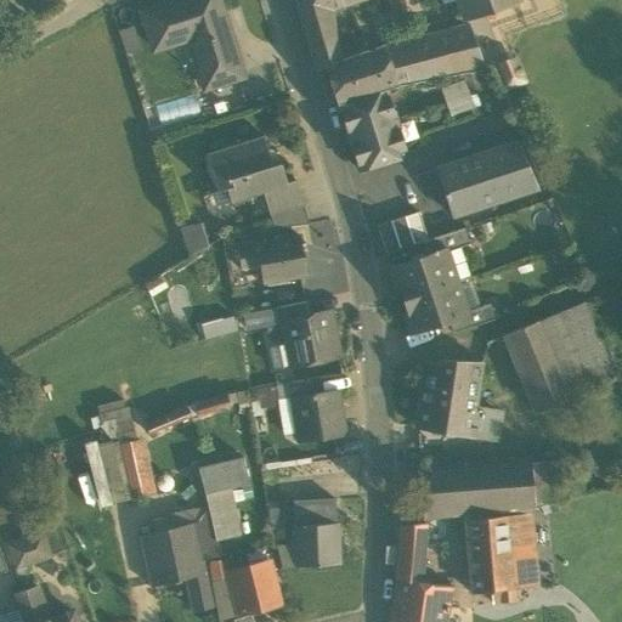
[(186,29),(198,69),(236,57),(216,0),(180,0),(142,12),(151,40),(186,29)]
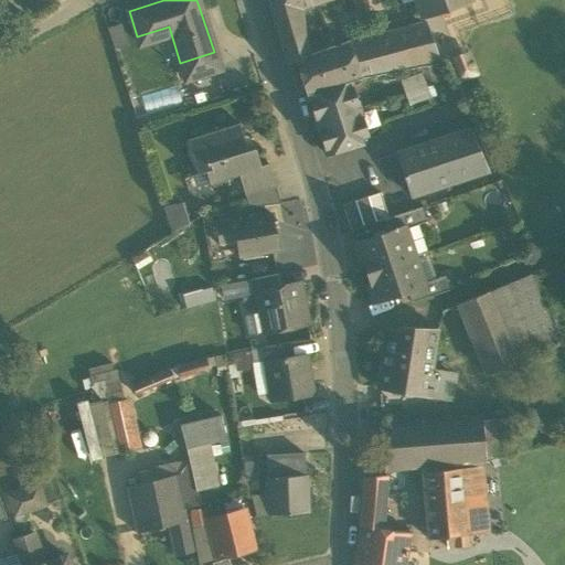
[(414,0),(420,19),(424,18),(470,2),(469,0),(414,0)]
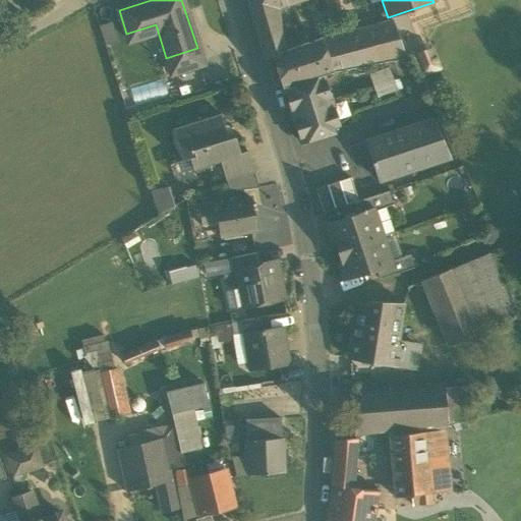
[(279,37),(277,7),(274,1),(251,7),(262,43),(279,37)]
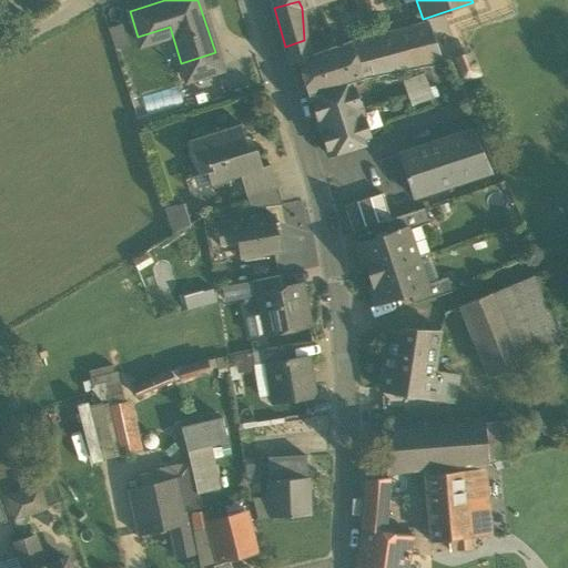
[(123,22),(109,26),(113,48),(128,44),(123,22)]
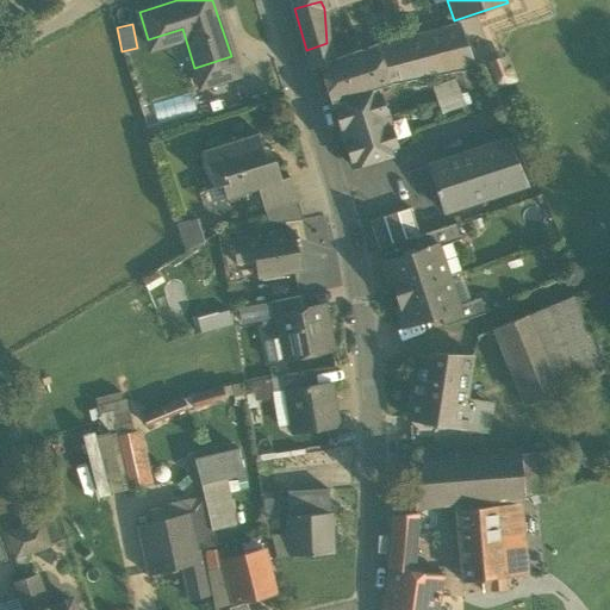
[(387,81),(473,64),(459,24),(377,45),(387,81)]
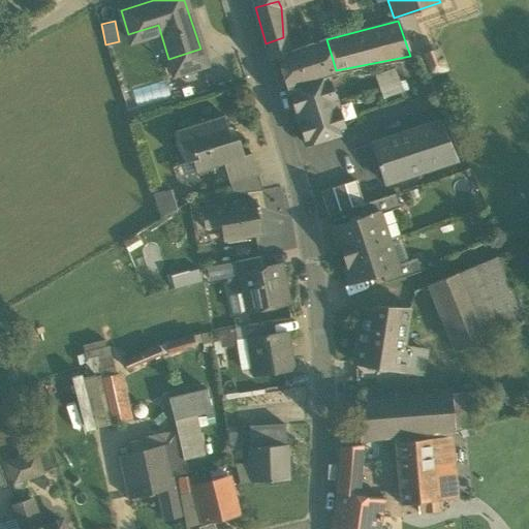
[(277,55),(287,89),(327,76),(337,73),(336,70),(327,39),(277,55)]
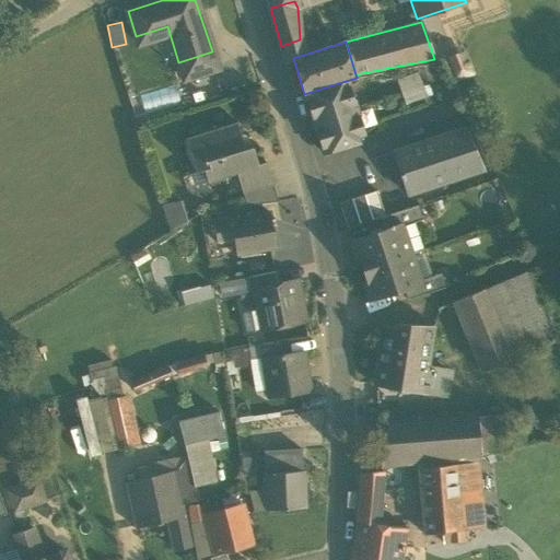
[(178,62),(184,80),(218,69),(212,51),(178,62)]
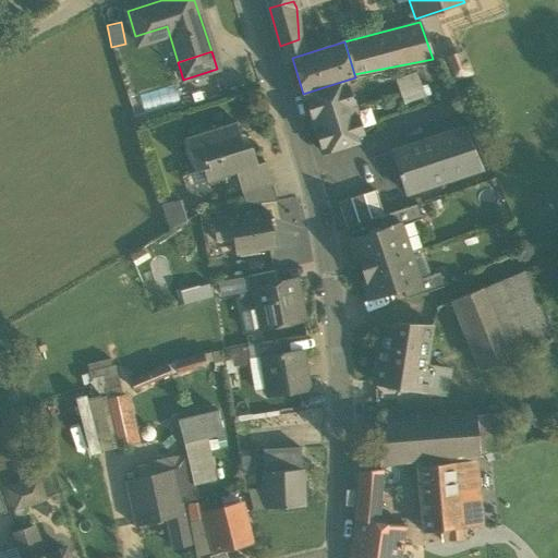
[(397,79),(402,93),(419,87),(414,73),(397,79)]
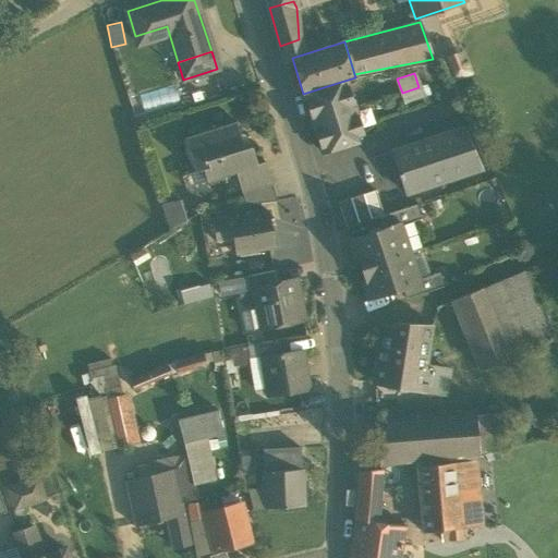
[(303,94),(313,123),(354,110),(344,81),(303,94)]
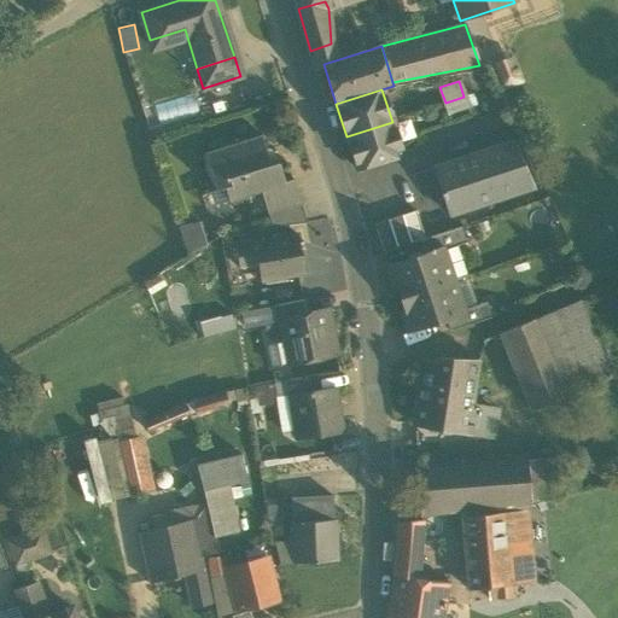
[(468,109),(464,97),(445,103),(450,115),(468,109)]
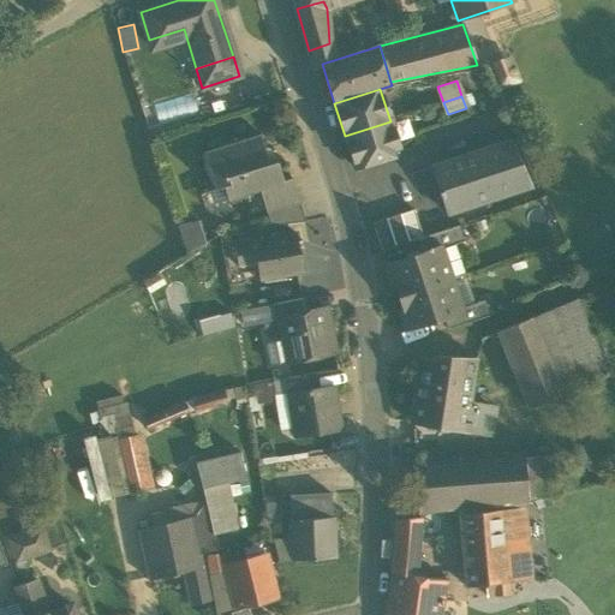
[(399,148),(390,121),(345,136),(356,169),(392,157),(389,150),(399,148)]
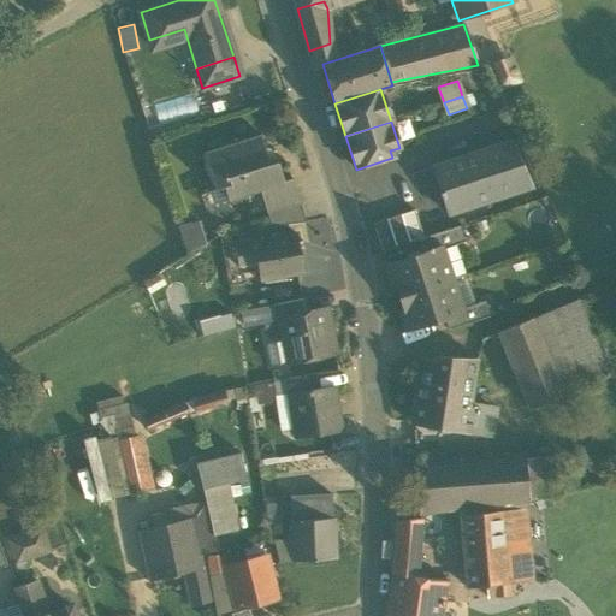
[(227,181),(234,200),(264,190),(262,187),(283,181),(277,161),(270,164),(260,135),(203,153),(213,185),(227,181)]
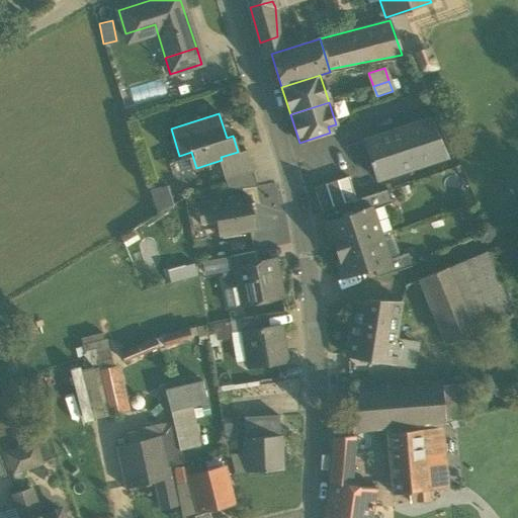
[(364,141),(376,180),(445,157),(429,119),(364,141)]
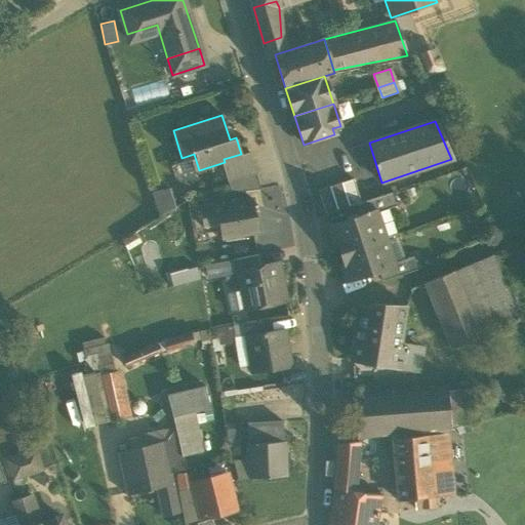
[(225,162),(231,180),(255,174),(248,152),(241,154),(224,159),(225,162)]
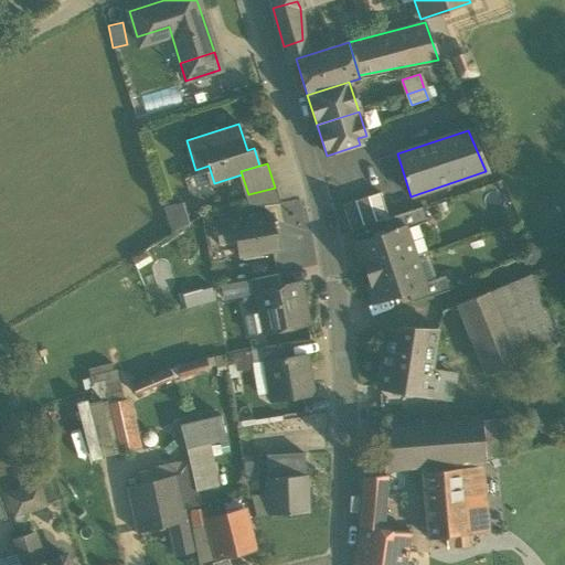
[(280,204),(275,188),(248,194),(253,208),(280,204)]
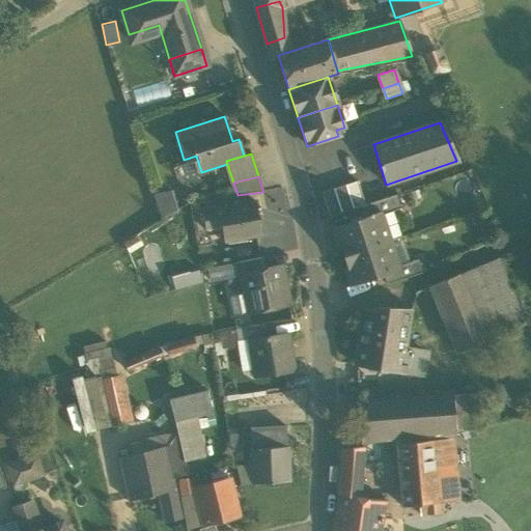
[(345,185),(353,208),(360,206),(365,205),(357,182),(345,185)]
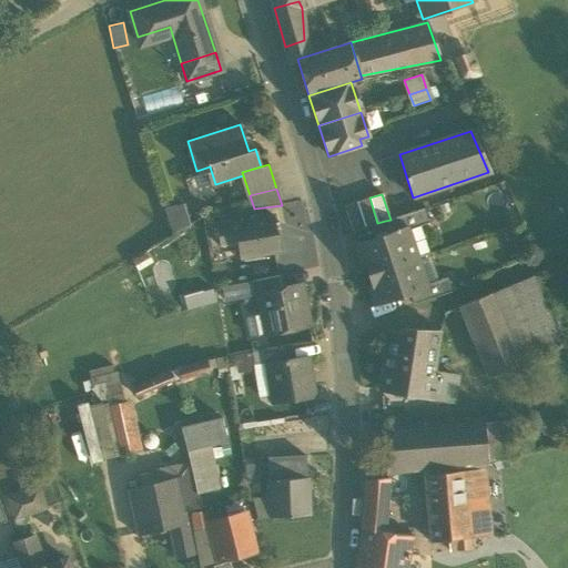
[(357,202),(365,227),(377,223),(369,198),(357,202)]
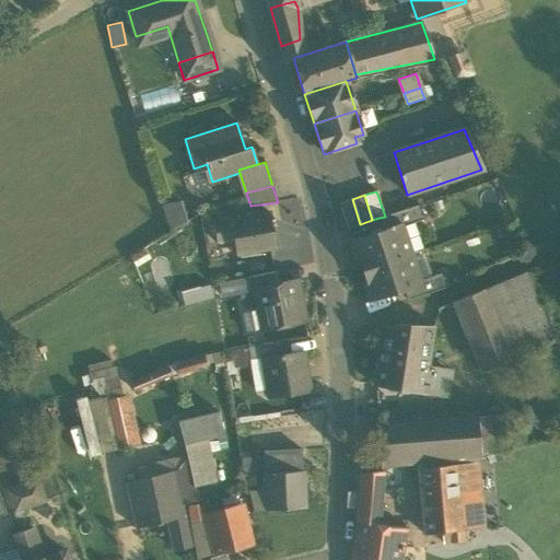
[(348,229),(360,224),(352,199),(339,203),(348,229)]
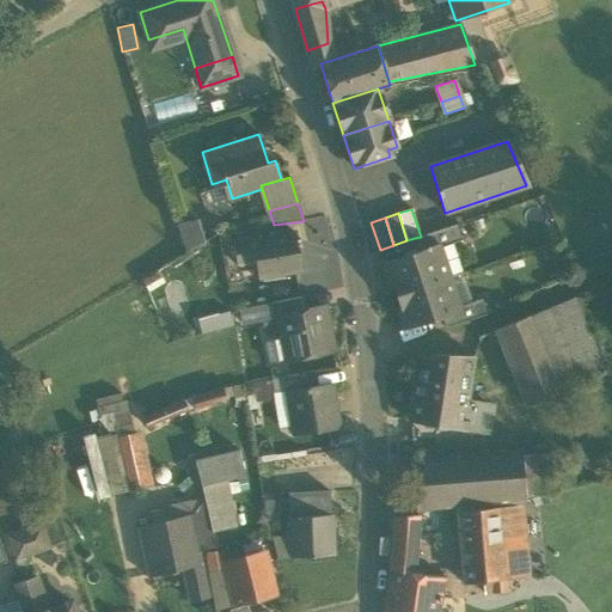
[(415,238),(420,252),(438,246),(439,248),(452,244),(461,240),(456,225),(421,237),(415,238)]
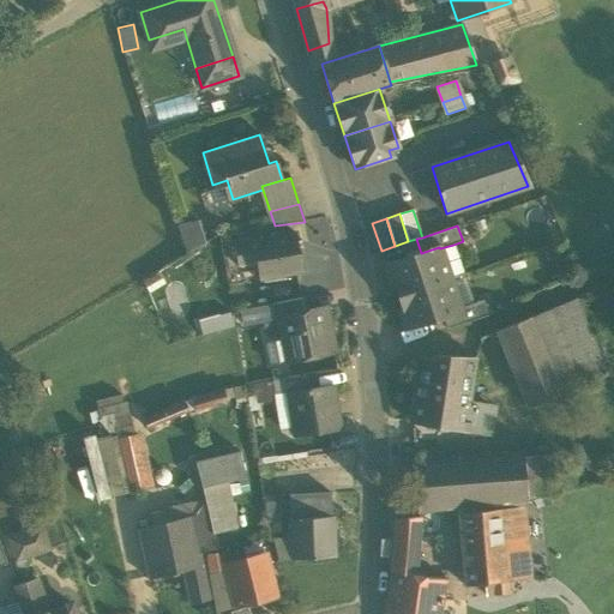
[(294,233),(252,240),(256,263),(258,280),(301,272),(294,233)]
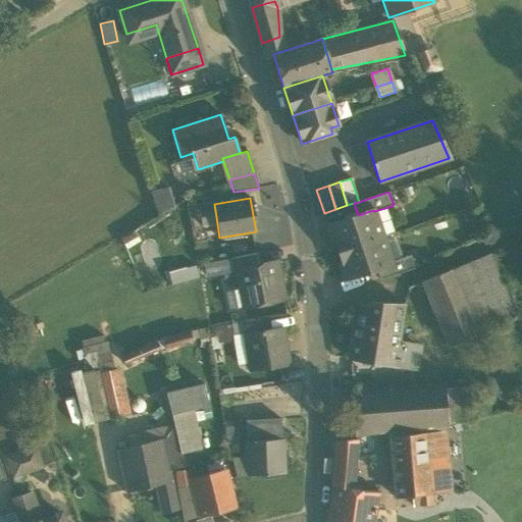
[(202,226),(217,223),(214,204),(199,206),(202,226)]
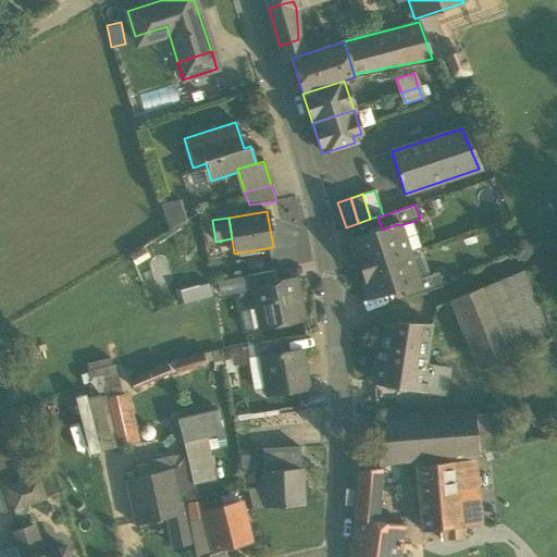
[(411,222),(399,225),(408,252),(420,248),(411,222)]
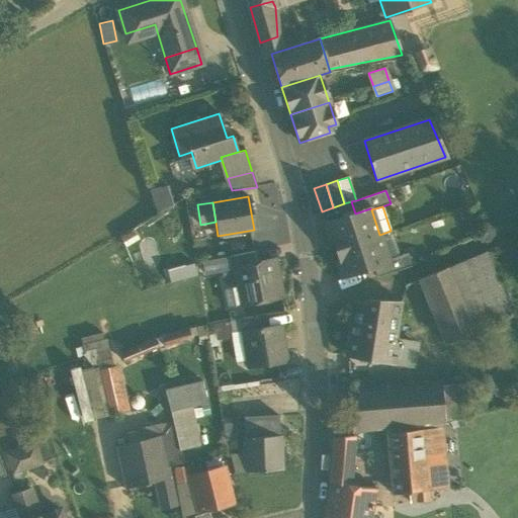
[(337,249),(379,235),(371,209),(370,208),(355,213),(325,224),(330,239),(333,238),(337,249)]
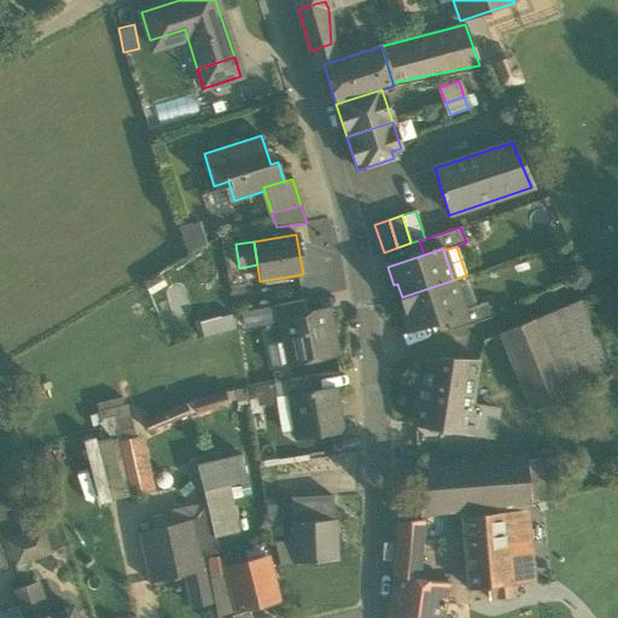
[(462,310),(453,280),(402,297),(407,310),(402,312),(408,330),(445,318),(464,312),(462,310)]
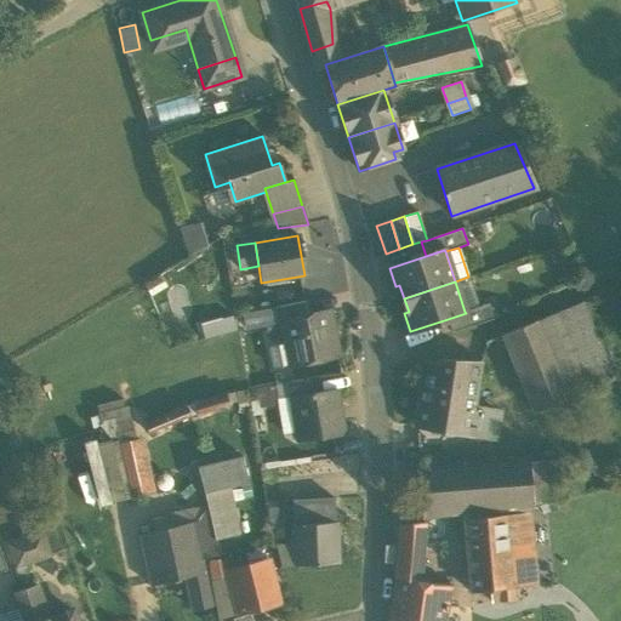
[(584,298),(564,308),(598,386),(617,377),(584,298)]
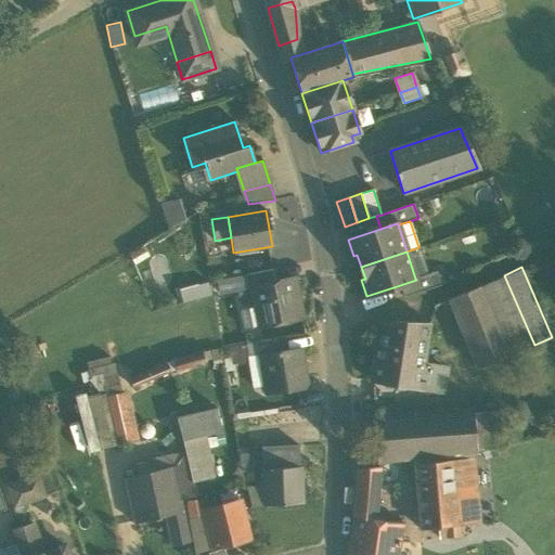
[(248,274),(252,287),(275,282),(272,270),(248,274)]
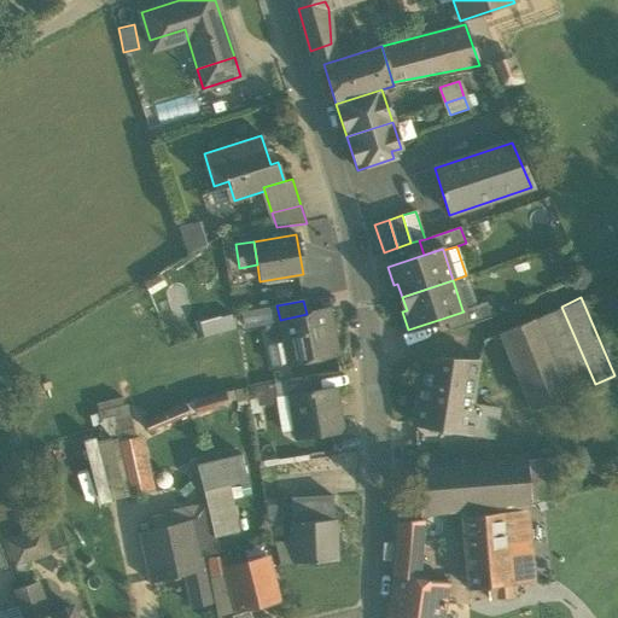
[(445,318),(449,331),(490,318),(485,302),(462,310),(464,312),(445,318)]
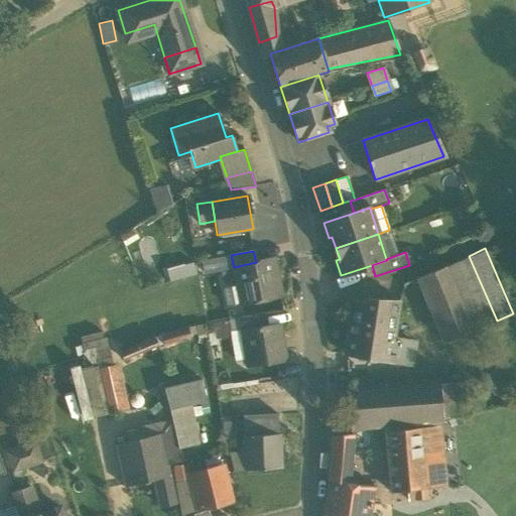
[(469,256),(457,261),(486,326),(497,320),(469,256)]
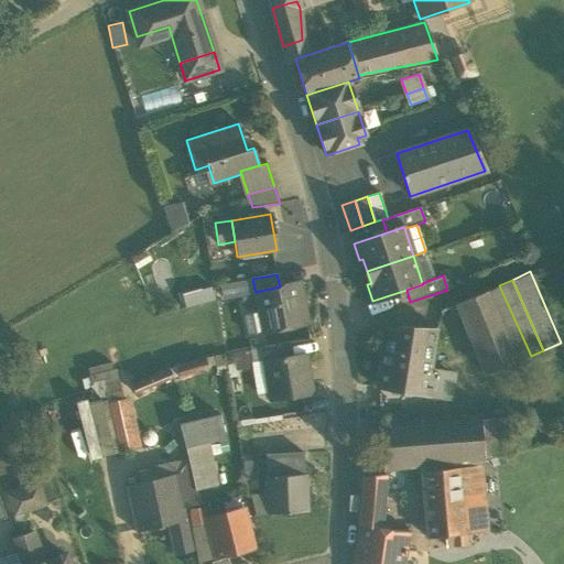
[(256,292),(259,312),(263,332),(306,323),(299,283),(280,286),(256,292)]
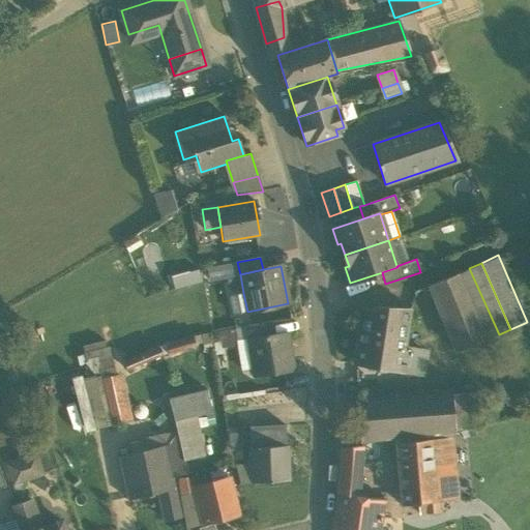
[(486,340),(499,334),(469,268),(457,273),(486,340)]
